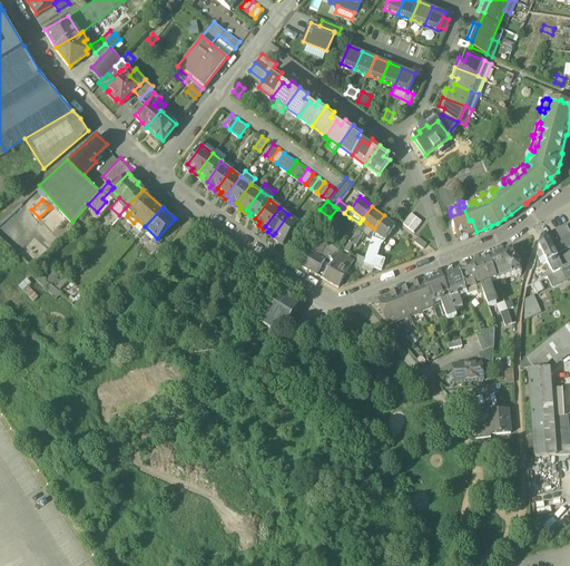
[(460,236),(461,237),(469,235),(477,232),(472,221),(471,220),(469,221),(463,207),(459,208),(460,213),(451,216),(453,223),(452,225),(454,226),(459,237),(460,236)]
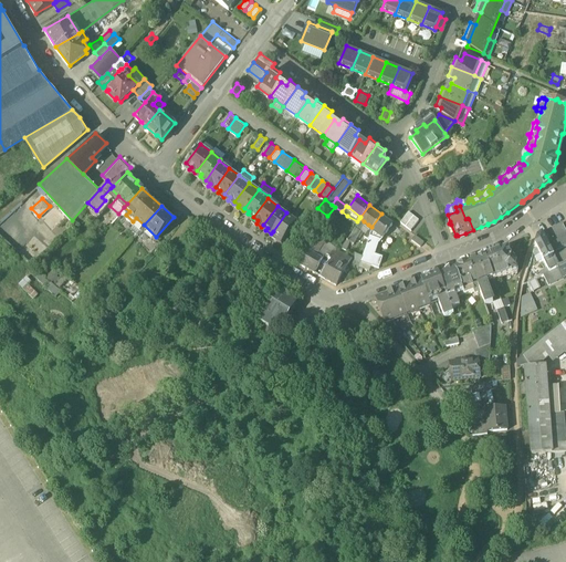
[(335,207),(327,216),(341,226),(347,216),(342,211),(335,207)]
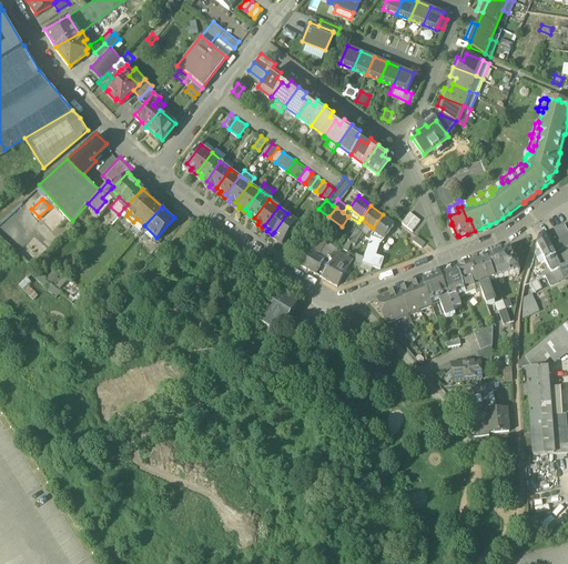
[(402,220),(407,224),(415,213),(409,209),(402,220)]
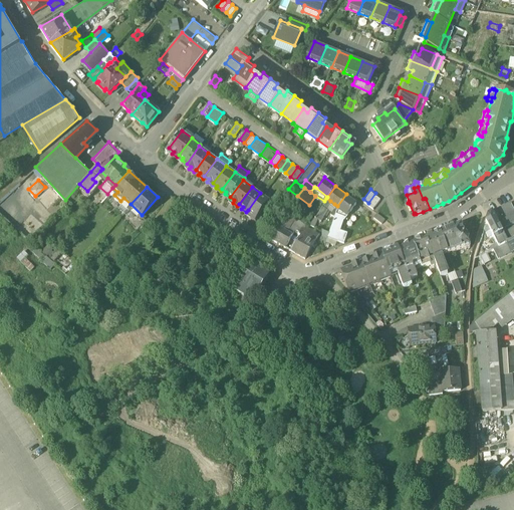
[(270,200),(260,193),(248,210),(252,213),(250,215),(255,219),(270,200)]
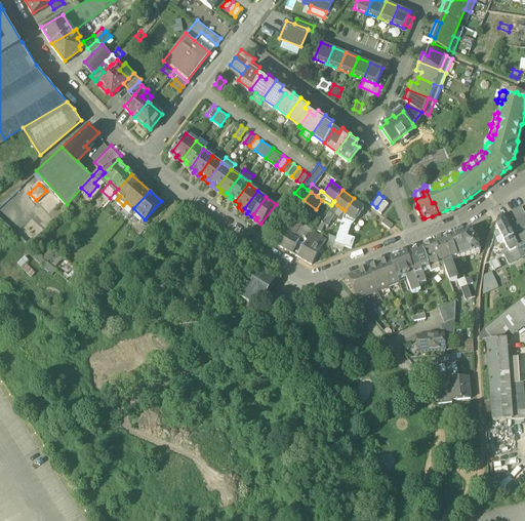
[(384,197),(376,207),(380,210),(389,201),(384,197)]
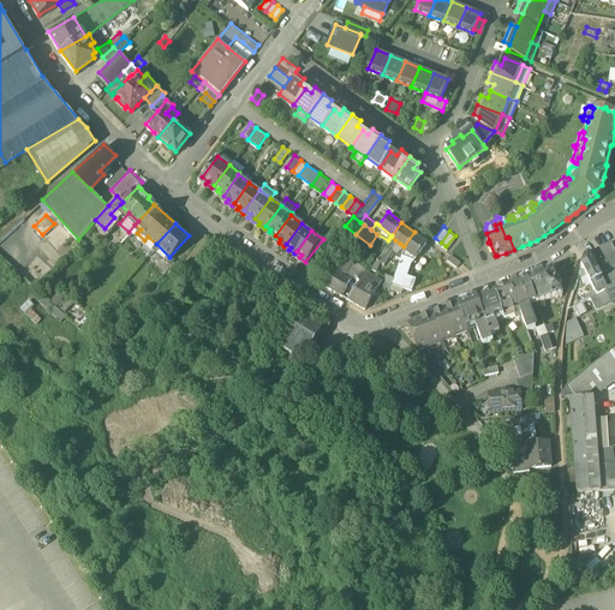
[(553,233),(551,231),(544,235),(537,240),(530,243),(530,244),(523,246),(524,249),(531,246),(530,245),(538,241),(545,237),(545,238),(553,233)]
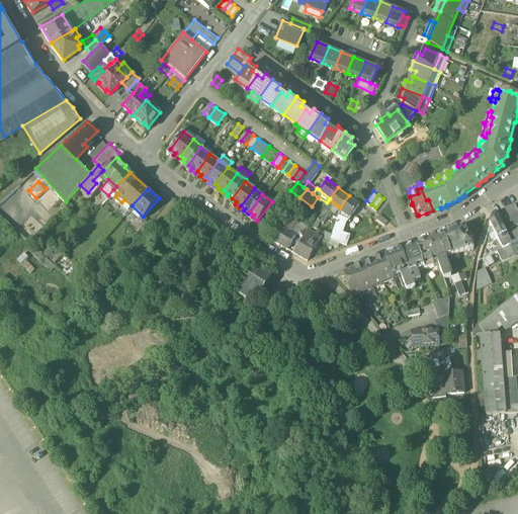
[(349,195),(340,207),(349,215),(350,215),(358,202),(349,195)]
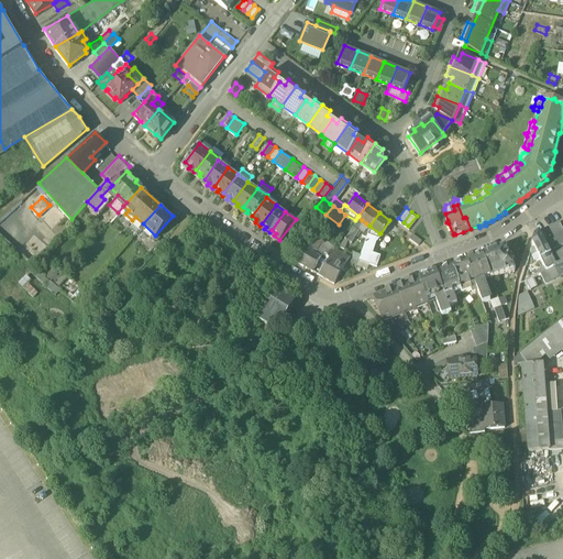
[(134,233),(143,223),(135,217),(132,220),(127,227),(134,233)]
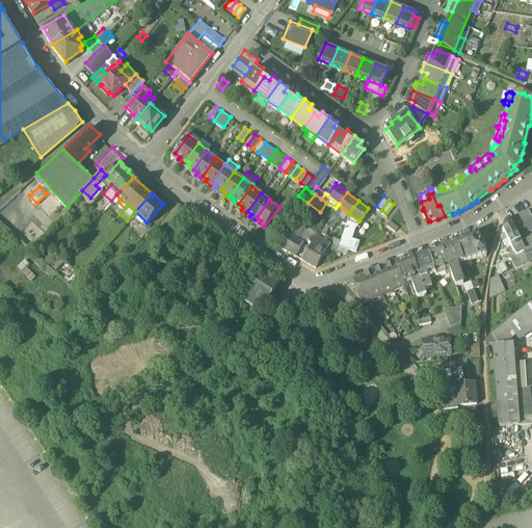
[(339,213),(342,208),(338,205),(336,208),(325,221),(329,223),(333,226),(339,214),(339,213)]
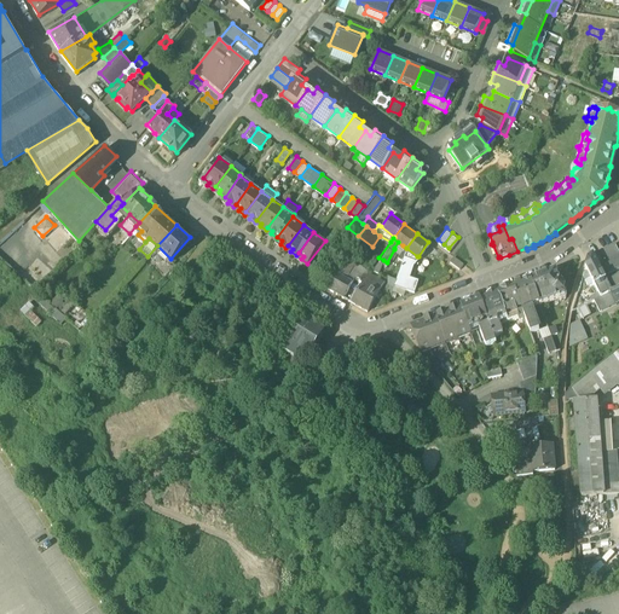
[(618,239),(593,252),(605,274),(618,267),(618,239)]
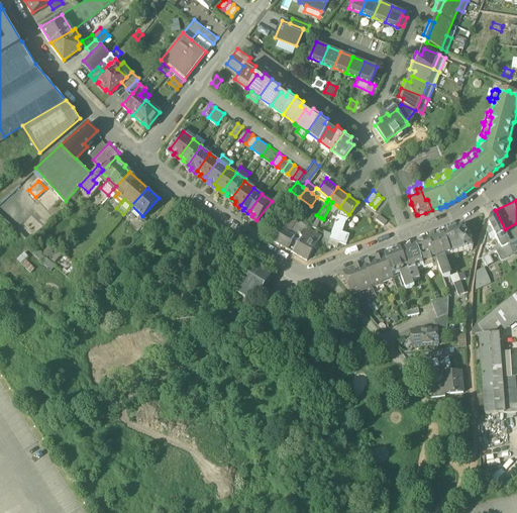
[(329,235),(338,238),(342,229),(345,218),(346,218),(349,214),(348,214),(339,207),(337,210),(338,211),(336,215),(332,227),(330,231),(329,235)]
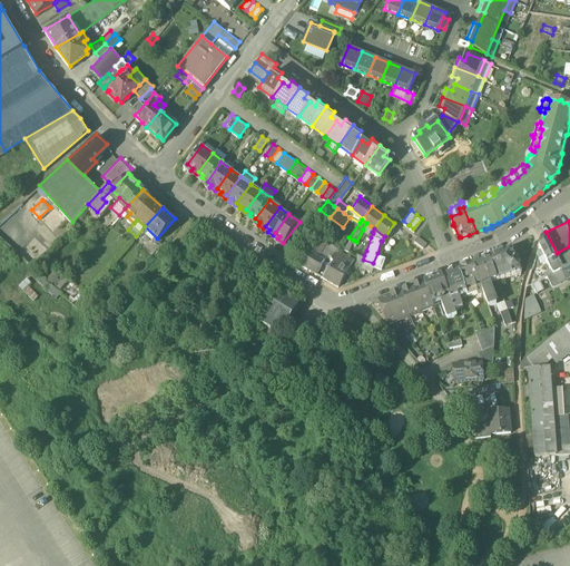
[(315,230),(306,246),(311,250),(320,233),(315,230)]
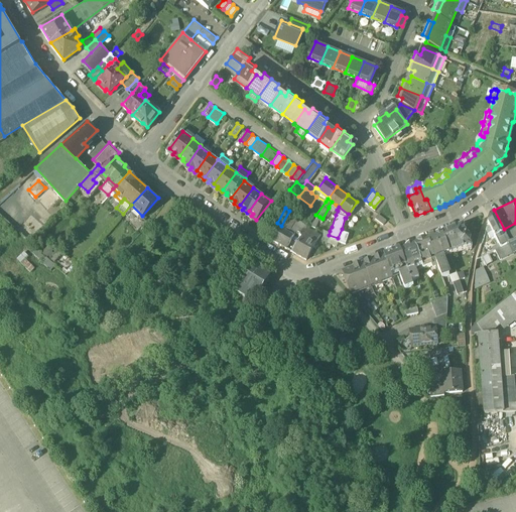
[(493,229),(498,239),(507,234),(504,229),(494,210),(490,214),(488,220),(490,224),(493,229)]
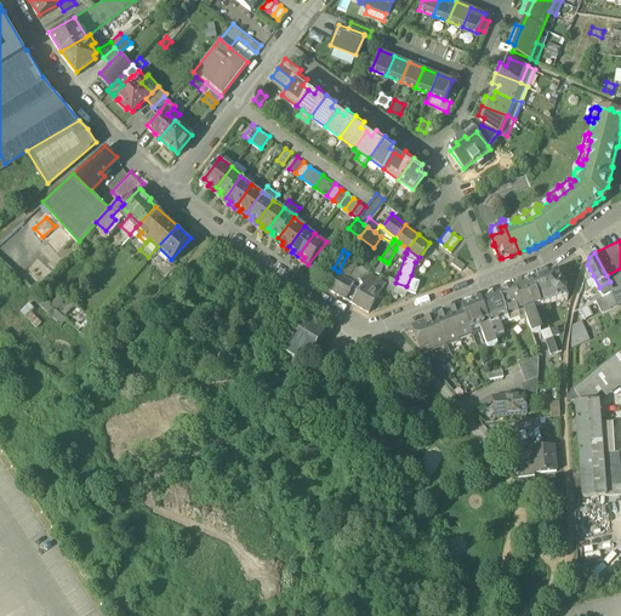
[(343,274),(353,280),(355,277),(349,273),(354,266),(364,273),(371,272),(366,268),(348,254),(339,272),(343,275),(343,274)]
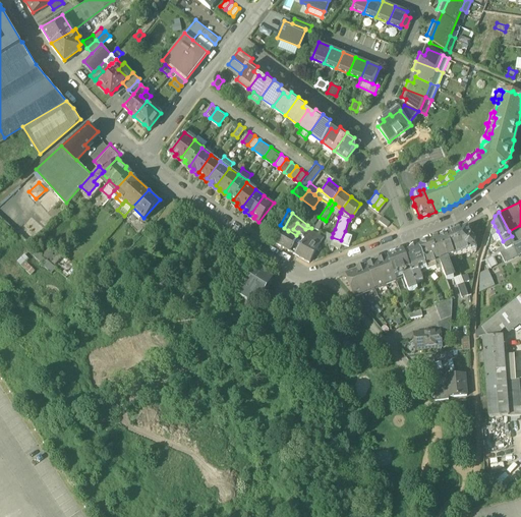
[(379,217),(387,223),(390,220),(382,213),(379,217)]
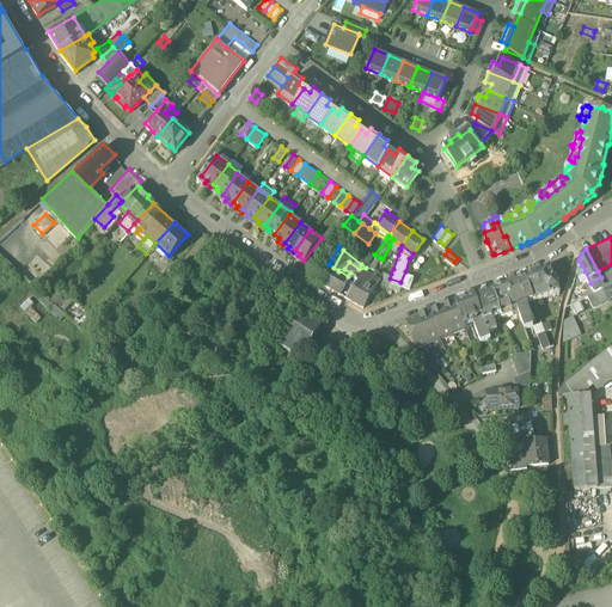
[(390,267),(377,262),(372,259),(368,264),(378,268),(384,270),(391,274),(393,269),(393,268),(390,267)]
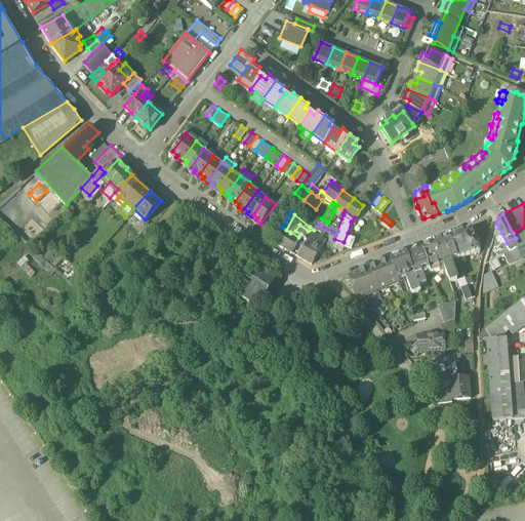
[(273,239),(275,240),(282,227),(280,226),(279,227),(278,227),(276,230),(277,231),(273,239)]
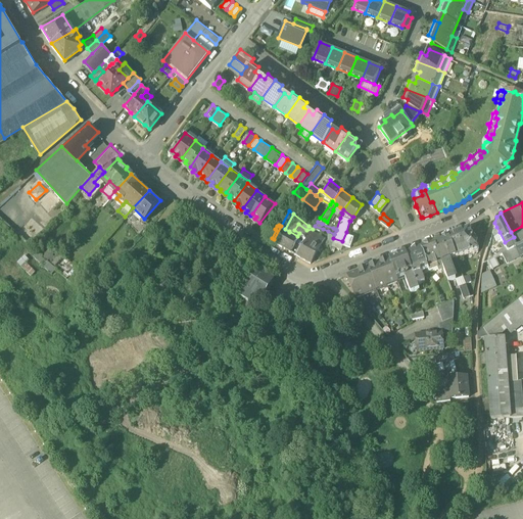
[(285,229),(281,226),(274,239),(281,243),(289,232),(285,229)]
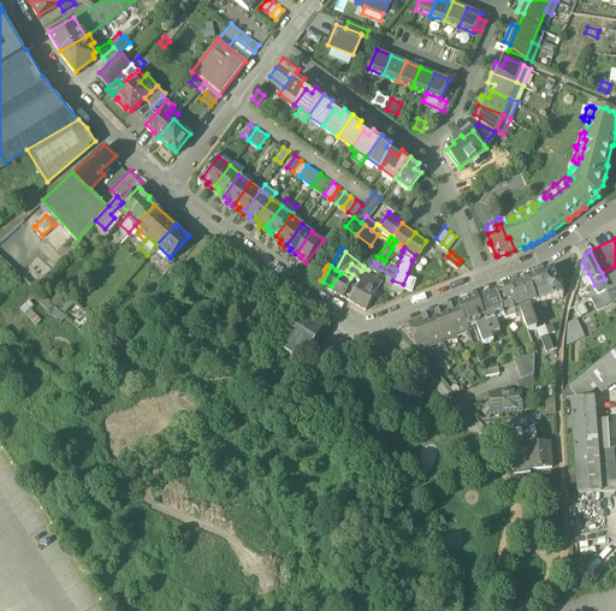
[(552,267),(528,277),(537,300),(538,301),(556,294),(557,296),(563,294),(563,290),(560,280),(557,278),(552,267)]
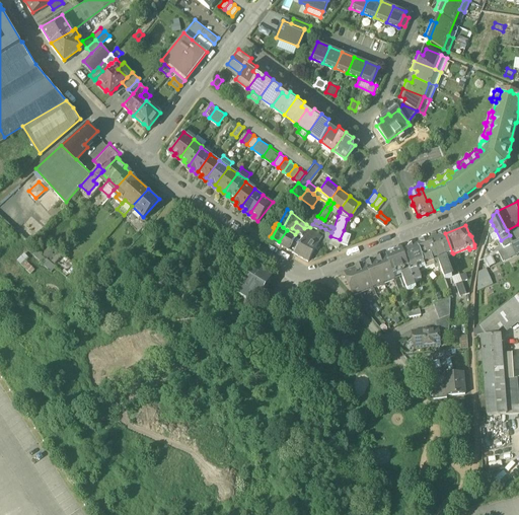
[(296,251),(308,259),(310,254),(322,234),(310,227),(304,228),(301,233),(304,236),(296,251)]
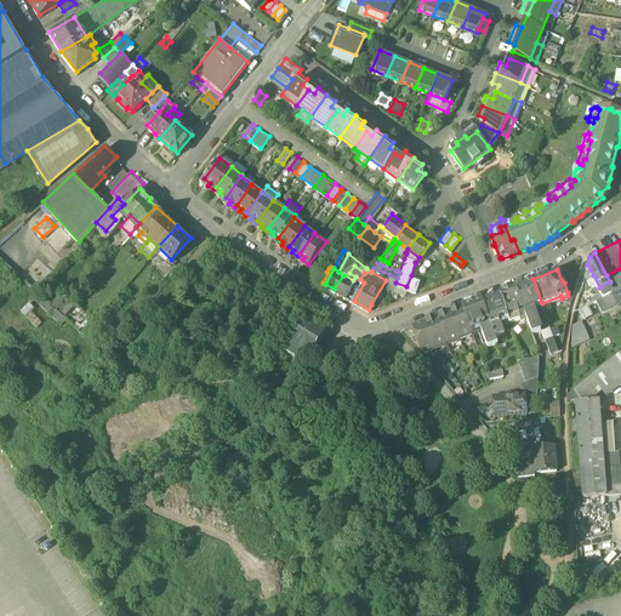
[(343,274),(343,275),(334,289),(345,296),(353,280),(343,274)]
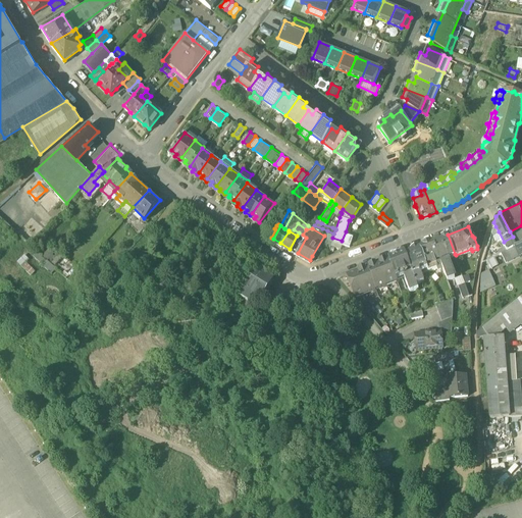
[(353,234),(346,231),(342,241),(350,244),(353,234)]
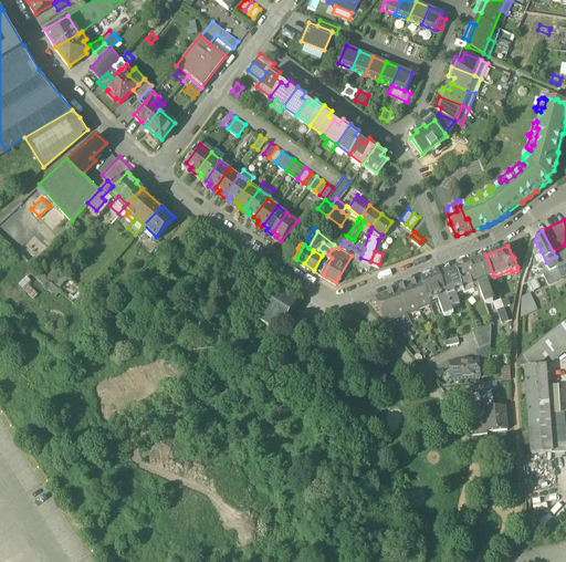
[(481,280),(493,276),(485,255),(470,260),(480,288),(485,301),(492,299),(493,299),(486,282),(484,281),(483,281),(482,282),(481,280)]
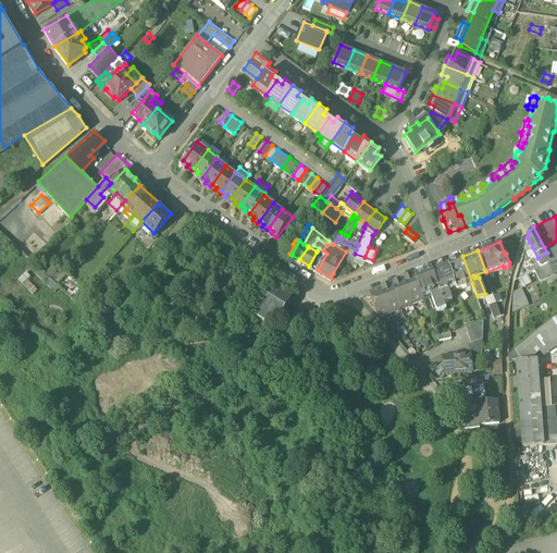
[(541,266),(549,261),(551,261),(547,253),(537,258),(541,266)]
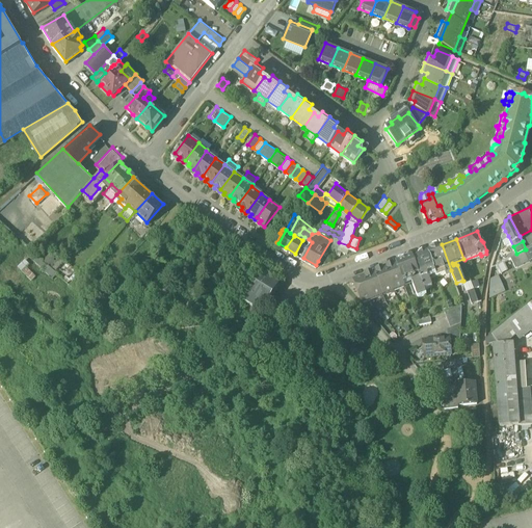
[(446,272),(451,270),(442,244),(427,249),(436,273),(445,270),(446,272)]
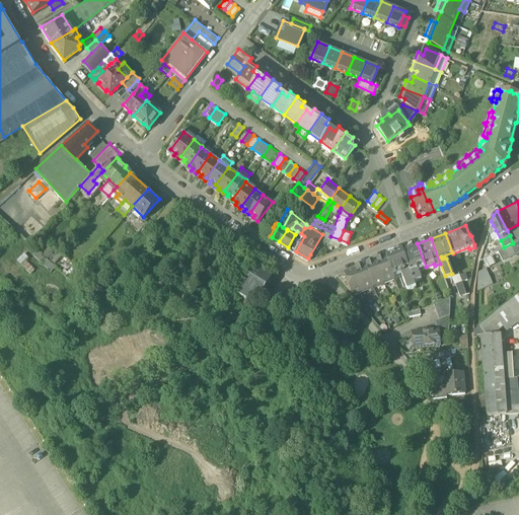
[(45,254),(47,256),(54,248),(49,243),(42,251),(45,254)]
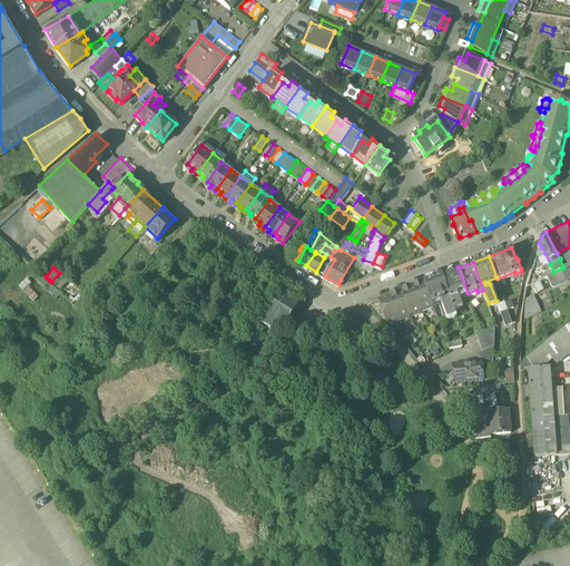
[(469,294),(468,293),(458,267),(442,273),(454,308),(463,304),(460,298),(469,294)]
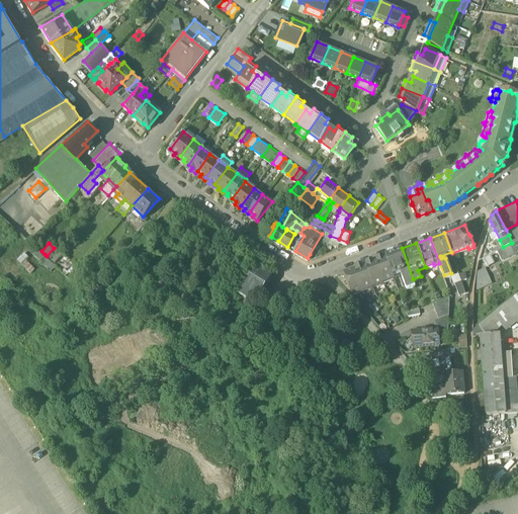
[(503,247),(503,248),(506,256),(515,252),(511,243),(503,247)]
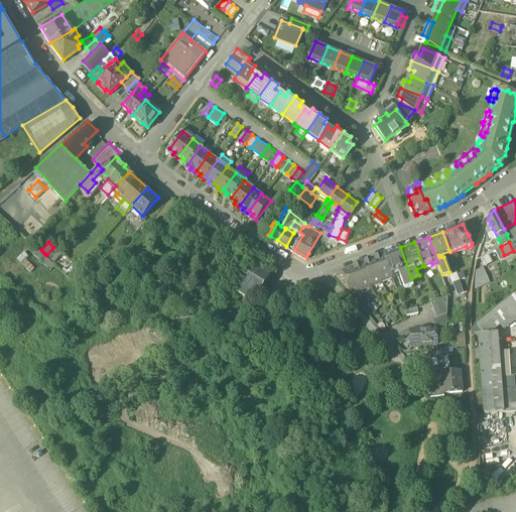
[(40,258),(44,253),(41,250),(36,246),(32,250),(40,258)]
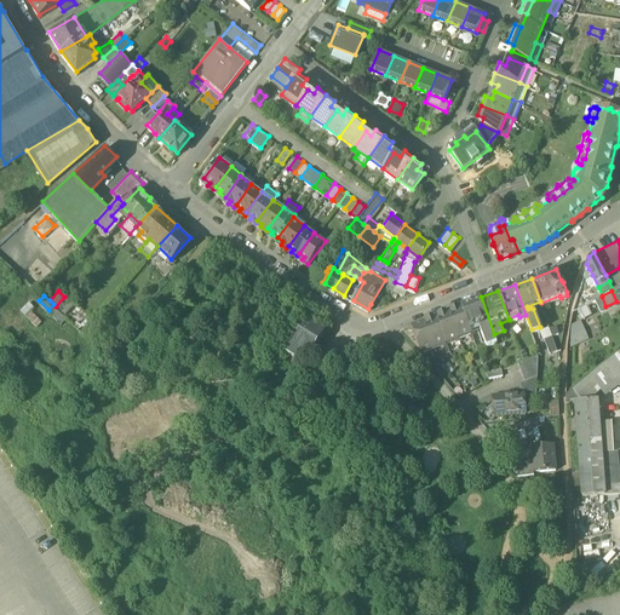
[(497,340),(494,334),(481,297),(461,304),(469,323),(478,320),(480,325),(487,344),(497,340)]
